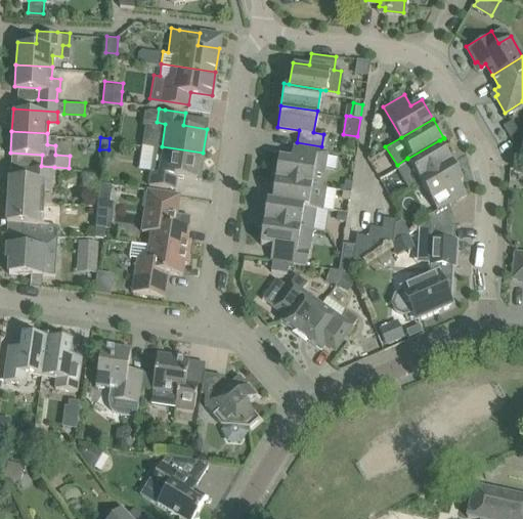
[(450,159),(440,140),(439,140),(407,159),(419,177),(450,159)]
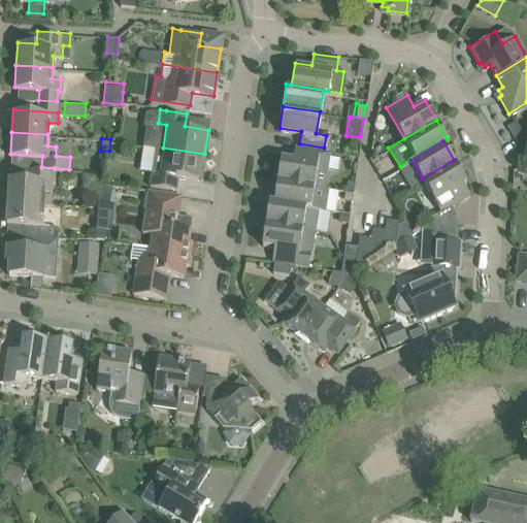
[(332,150),(315,148),(294,144),(292,158),(280,156),(276,177),(325,186),(325,185),(332,150)]
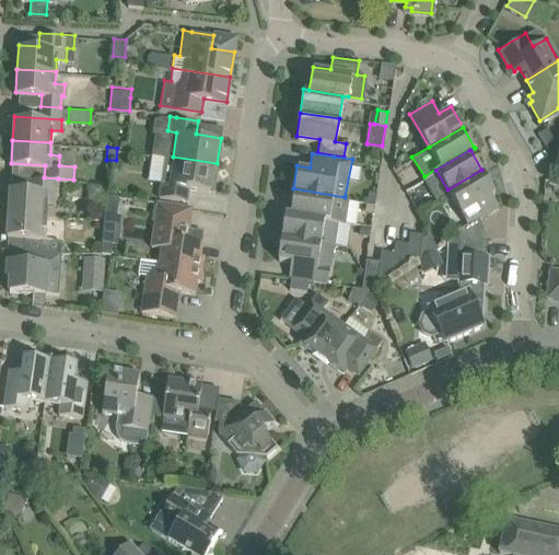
[(217,163),(173,157),(164,155),(160,180),(158,194),(186,198),(188,186),(212,189),(217,163)]
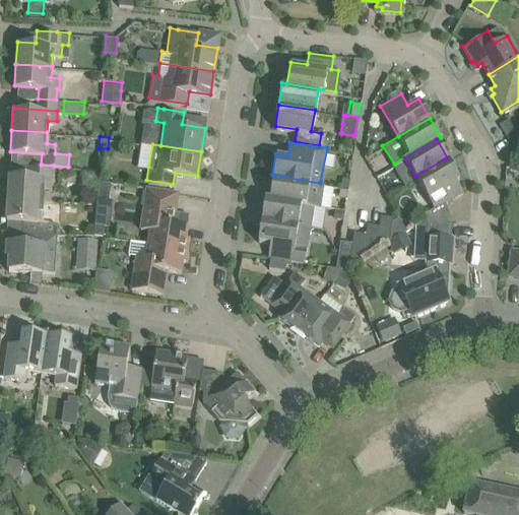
[(427,220),(451,219),(444,200),(454,194),(448,183),(458,177),(447,157),(415,176),(434,206),(423,212),(426,217),(427,220)]
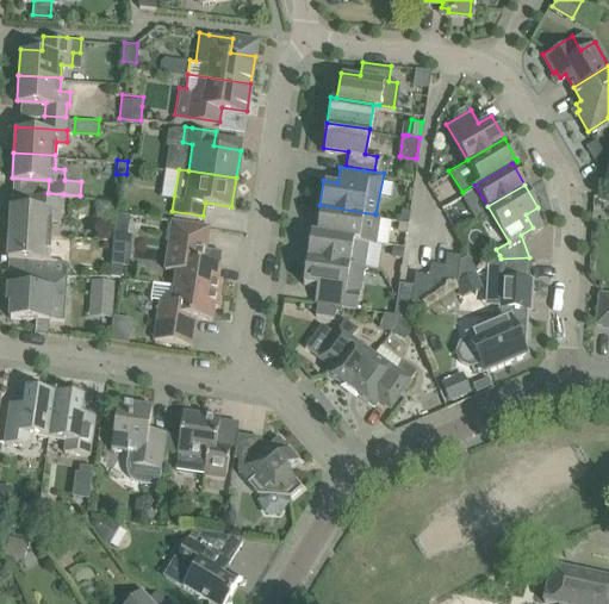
[(63,194),(48,193),(31,192),(30,205),(10,205),(8,230),(50,232),(51,219),(62,219),(63,194)]
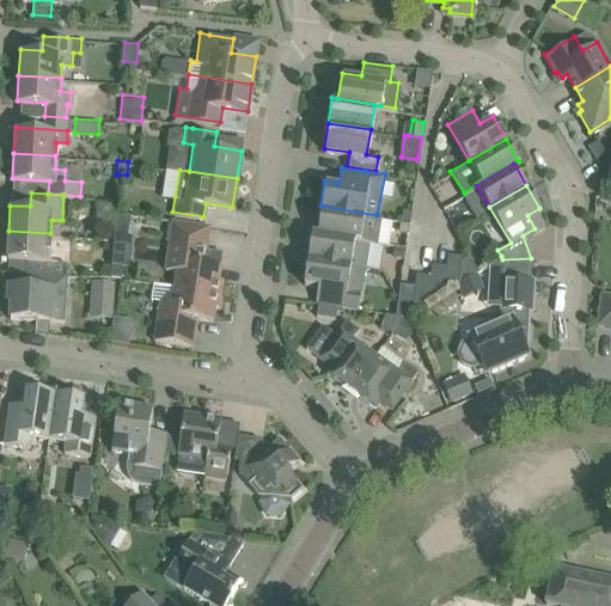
[(95,199),(95,215),(112,216),(112,199),(95,199)]
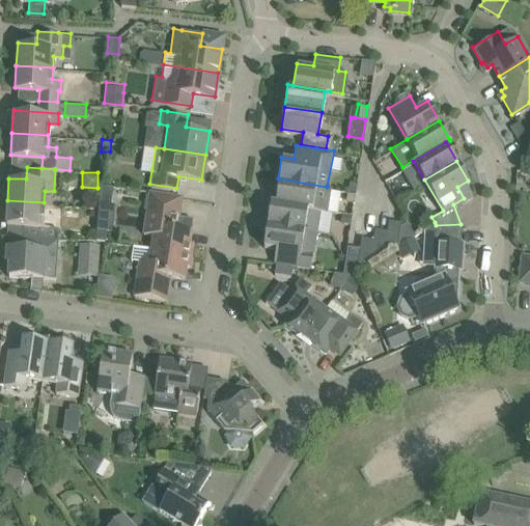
[(327,186),(327,187),(278,178),(275,200),(322,208),(327,209),(331,187),(327,186)]
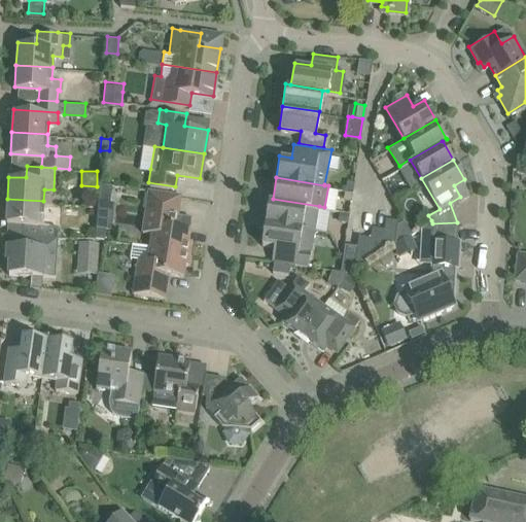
[(352,189),(354,178),(346,177),(345,188),(352,189)]
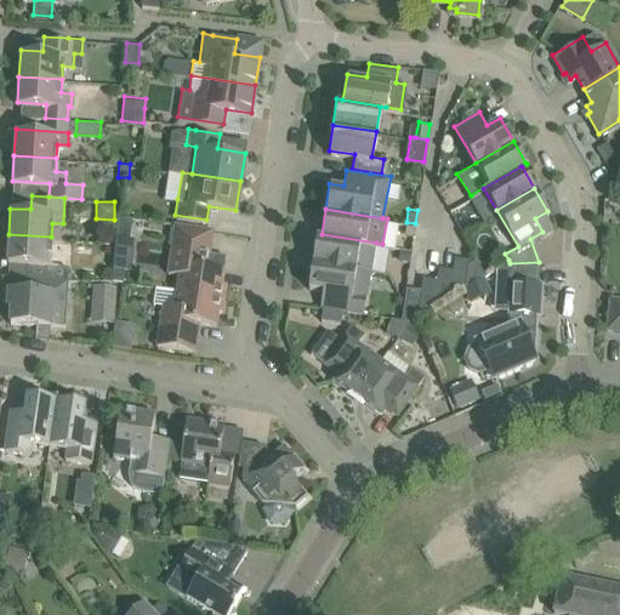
[(126,235),(130,214),(115,212),(114,234),(126,235)]
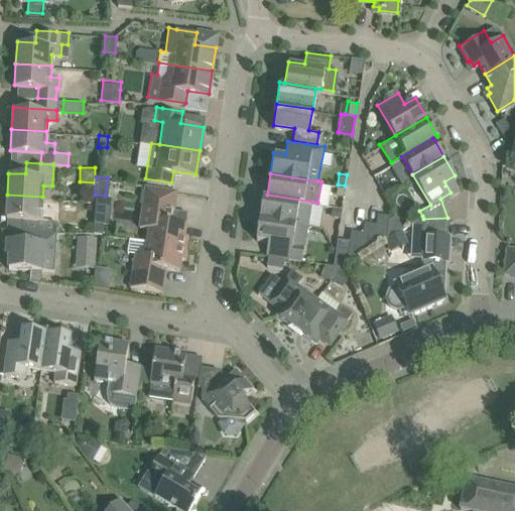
[(172,210),(173,208),(176,187),(145,182),(138,224),(148,226),(146,239),(185,245),(186,234),(183,233),(185,222),(165,219),(167,208),(171,209),(171,210),(172,210)]
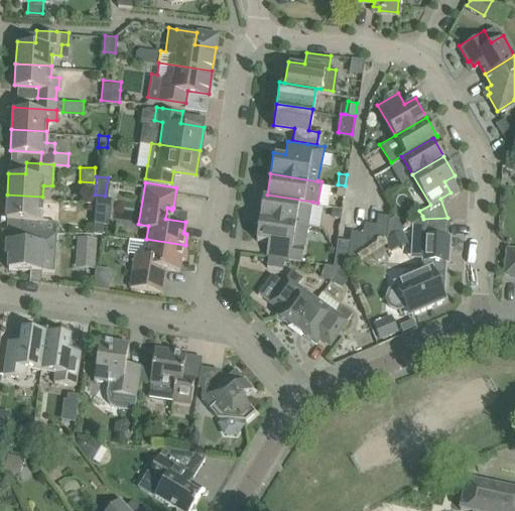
[(267,195),(262,194),(259,215),(308,223),(312,202),(267,195)]
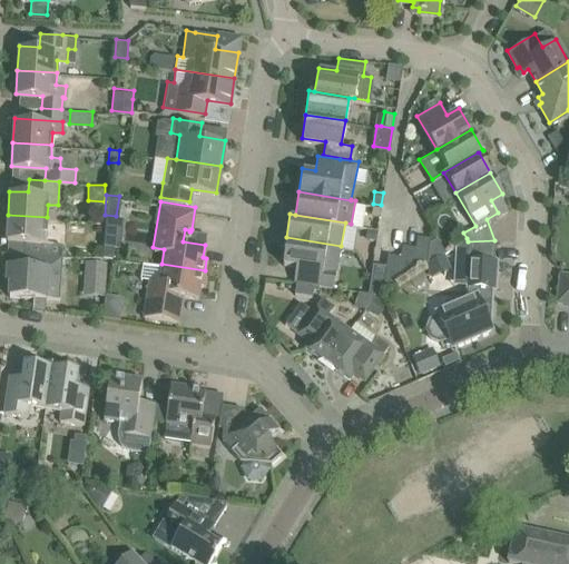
[(47,229),(47,217),(8,215),(7,239),(55,241),(56,230),(47,229)]
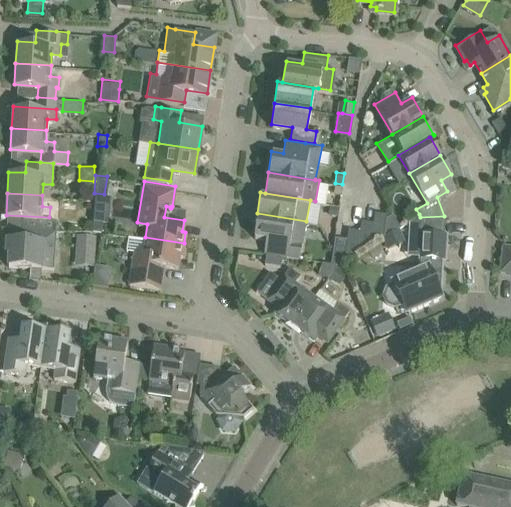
[(337,214),(339,204),(328,203),(327,212),(337,214)]
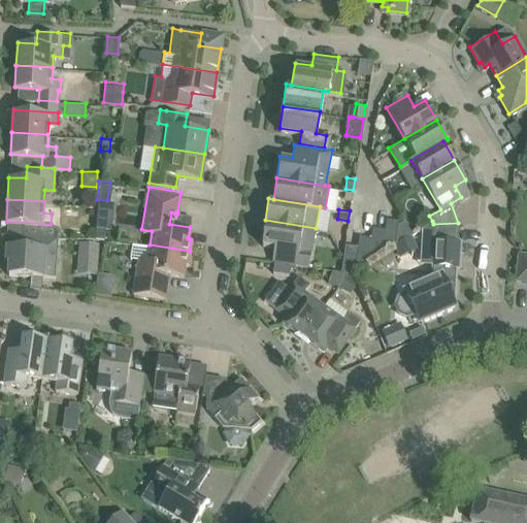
[(395,240),(398,218),(386,217),(384,227),(385,227),(381,250),(393,241),(395,240)]
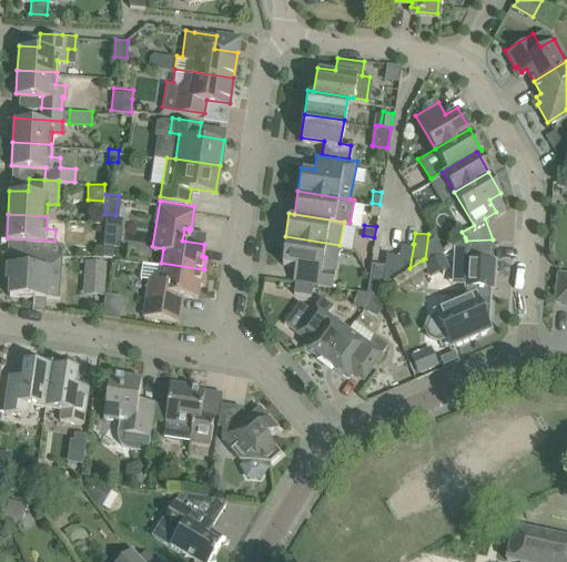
[(332,284),(340,245),(285,236),(281,261),(294,263),(292,277),(317,282),(332,284)]
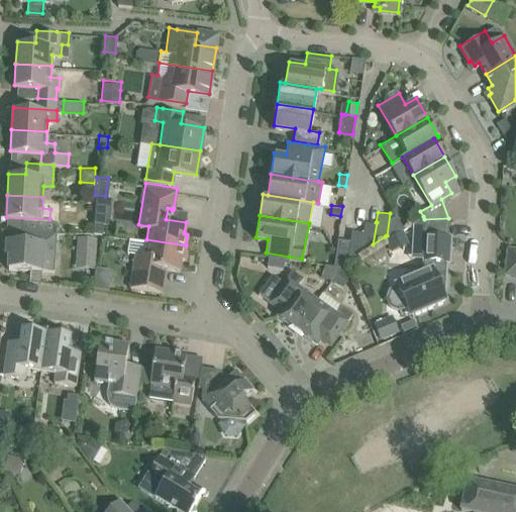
[(424,219),(423,216),(412,222),(414,226),(424,228),(424,233),(423,233),(422,257),(431,258),(431,266),(396,281),(409,311),(444,296),(440,286),(444,284),(446,259),(447,259),(449,234),(447,234),(448,219),(448,218),(424,219)]
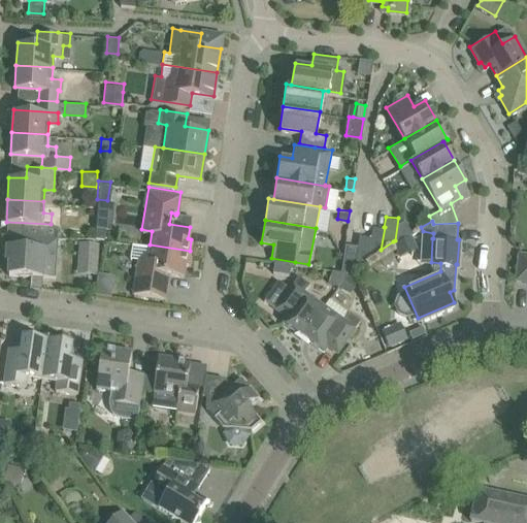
[(102,237),(104,224),(95,223),(94,236),(102,237)]
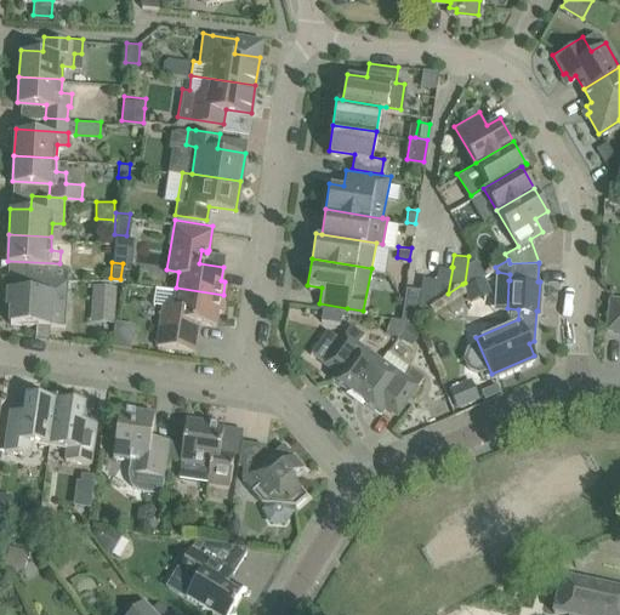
[(453,267),(451,267),(438,265),(436,277),(432,303),(448,294),(453,267)]
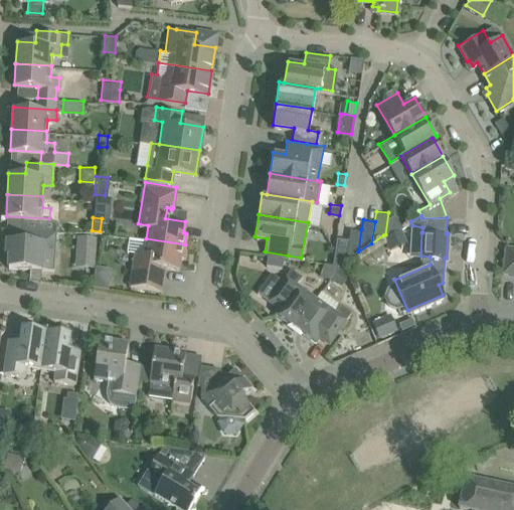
[(385,234),(383,235),(388,247),(406,239),(401,226),(385,234)]
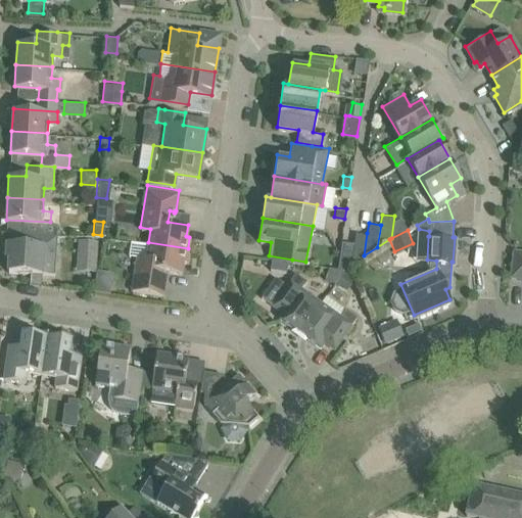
[(54,272),(55,259),(56,233),(20,231),(19,243),(9,242),(7,270),(54,272)]
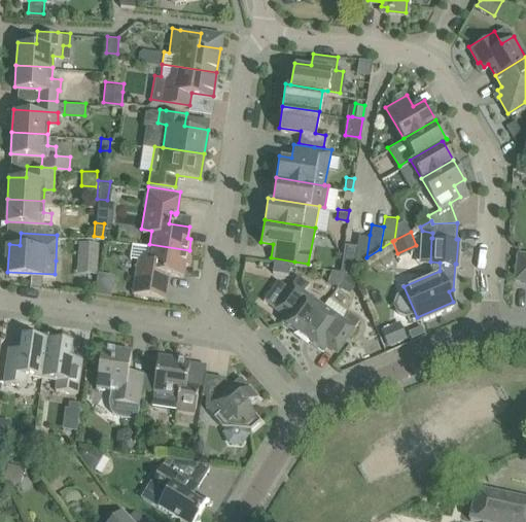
[(370,235),(357,233),(356,243),(353,266),(366,257),(370,235)]
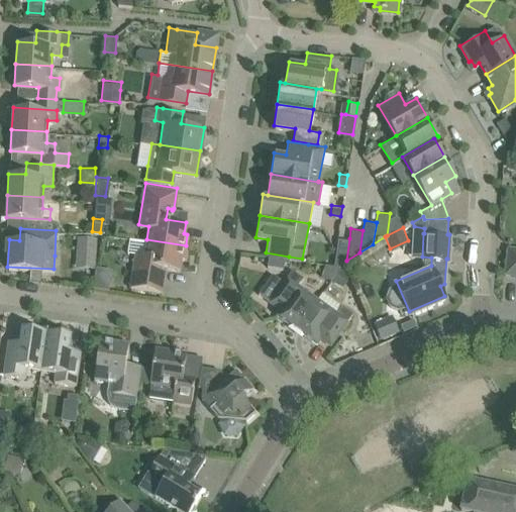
[(96,235),(77,234),(75,265),(94,266),(96,235)]
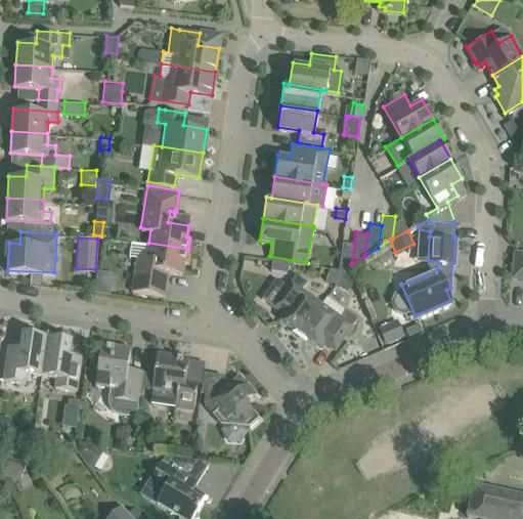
[(354,242),(342,240),(338,267),(344,268),(351,264),(354,242)]
